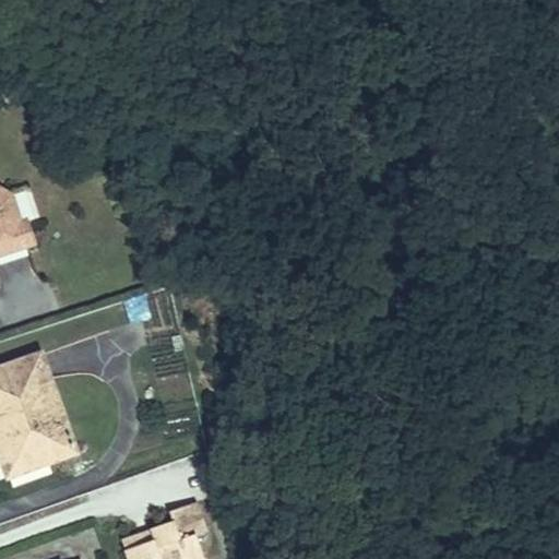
[(0,251),(36,240),(28,218),(21,222),(12,193),(0,187),(0,251)]
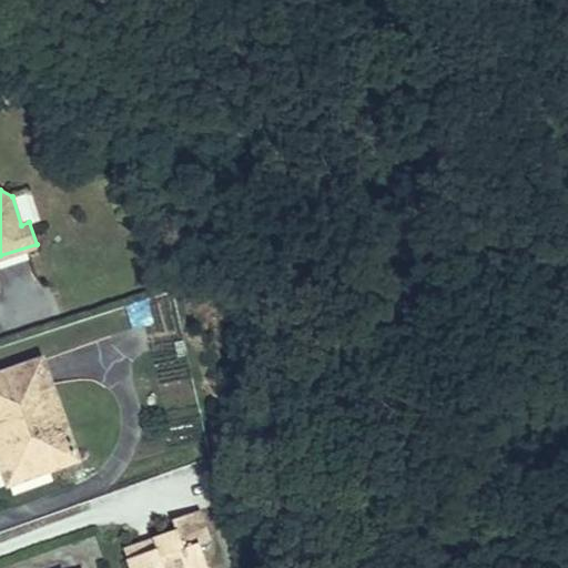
[(145,304),(128,308),(132,330),(151,325),(145,304)]
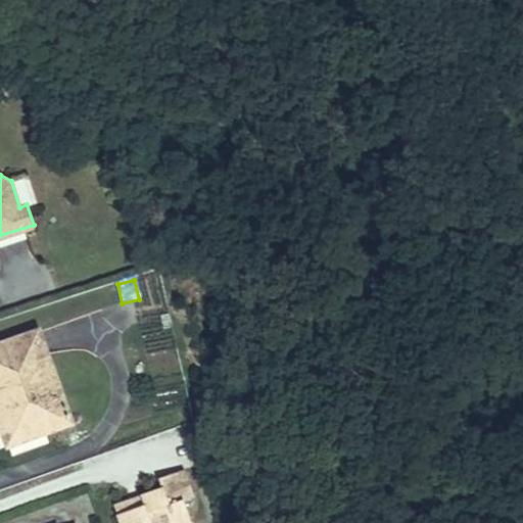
[(0,344),(0,423),(8,445),(44,432),(69,423),(38,332),(0,344)]
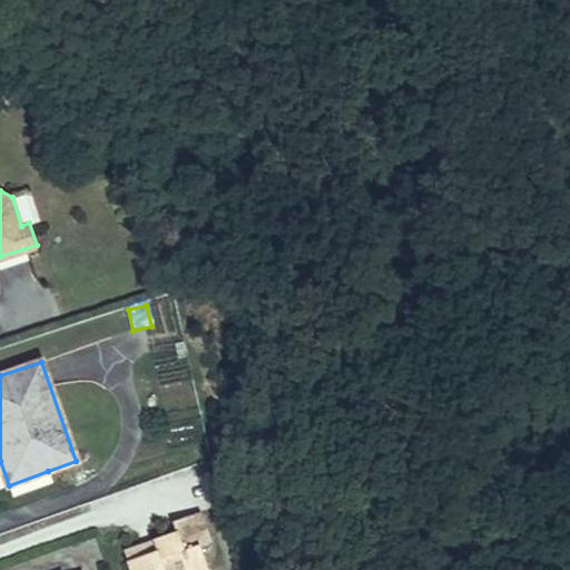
[(157,550),(129,560),(133,569),(205,569),(209,569),(202,546),(212,542),(202,512),(174,521),(177,532),(154,540),(157,550)]
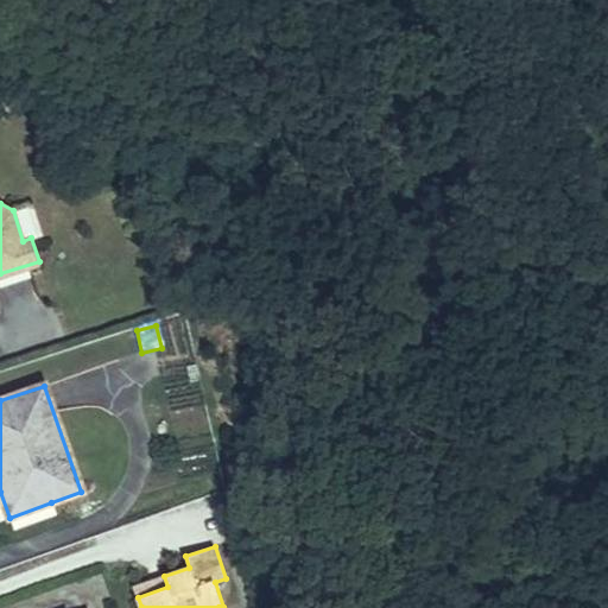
[(134,587),(138,597),(168,587),(164,576),(134,587)]
